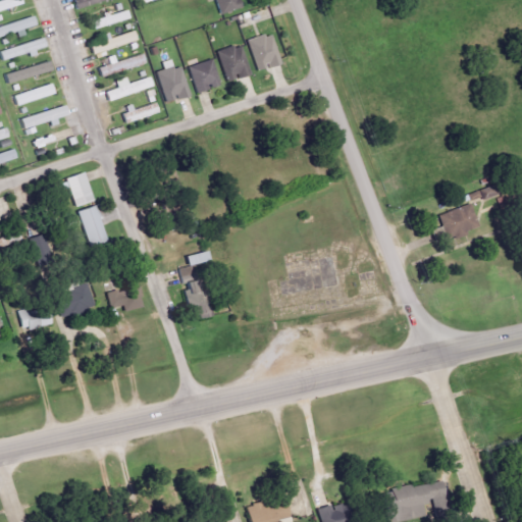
[(68,0),(94,0),(71,8),(68,0)]
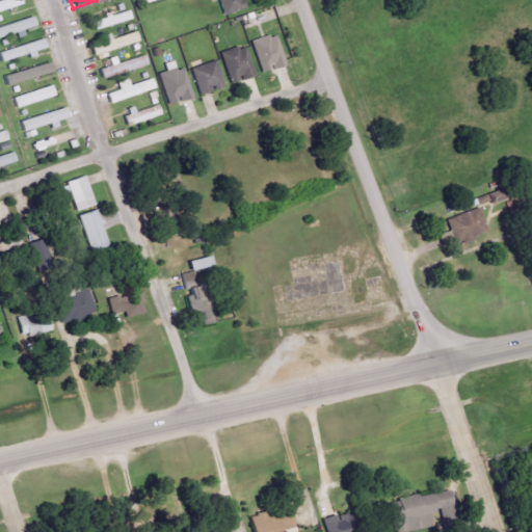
[(243,10),(241,0),(218,0),(221,15),(243,10)]
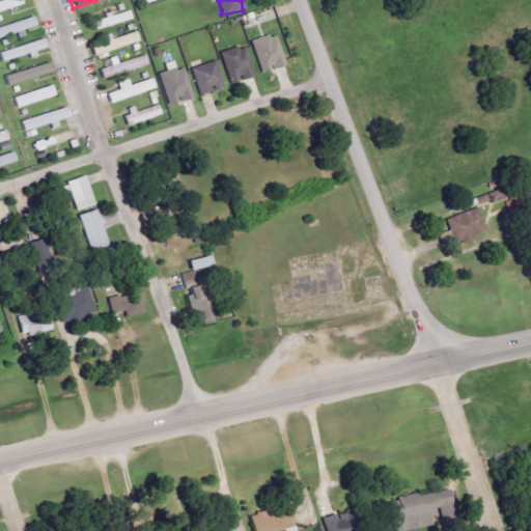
[(87,19),(90,28),(127,17),(124,7),(87,19)]
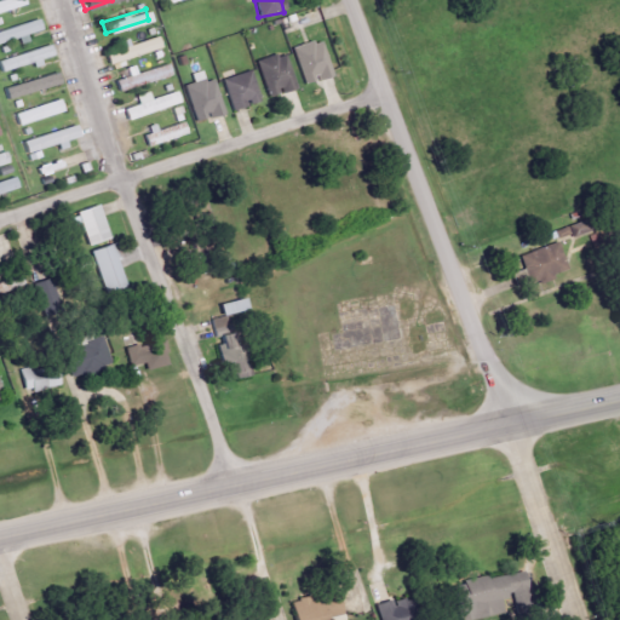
[(0,34),(35,23),(40,35),(0,49),(0,34)]
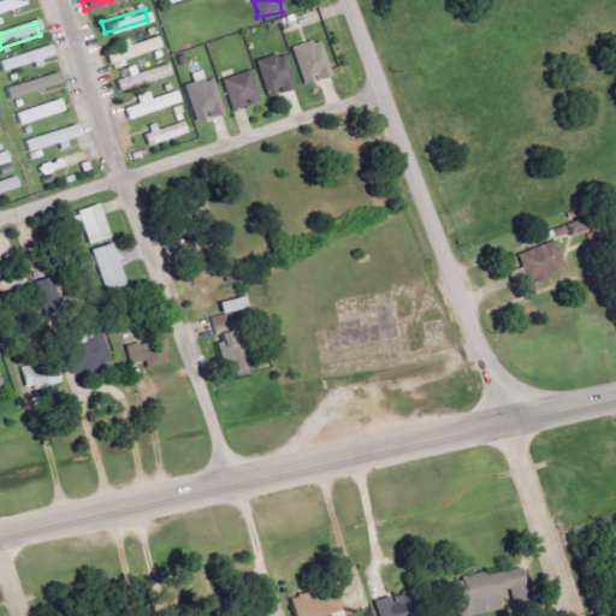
[(99,52),(152,33),(155,45),(102,64),(99,52)]
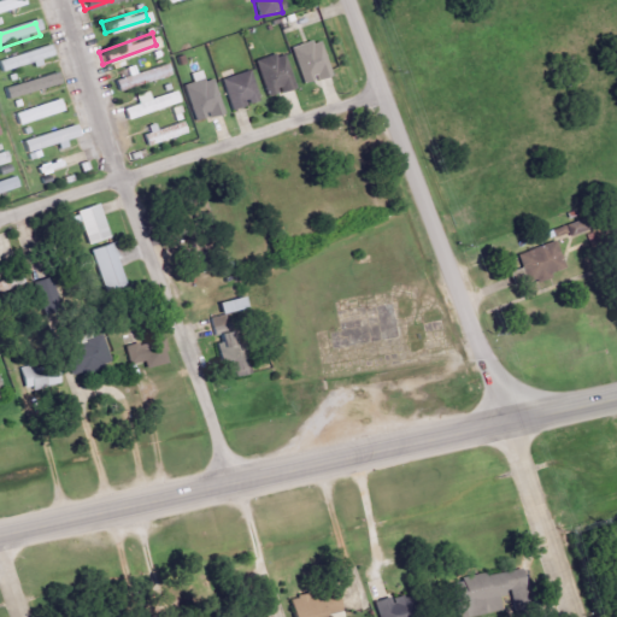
[(56,56),(52,45),(0,60),(0,65),(3,75),(42,62),(42,60),(56,56)]
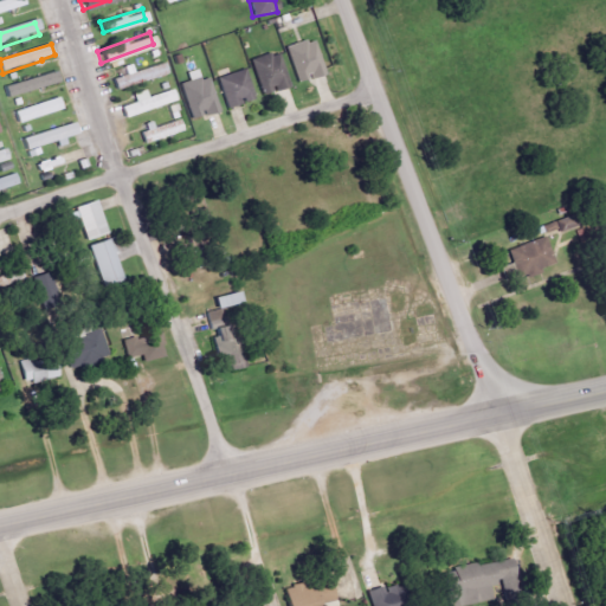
[(284,51),(285,56),(282,57),(294,90),(324,79),(313,44),(304,47),(303,44),(284,51)]
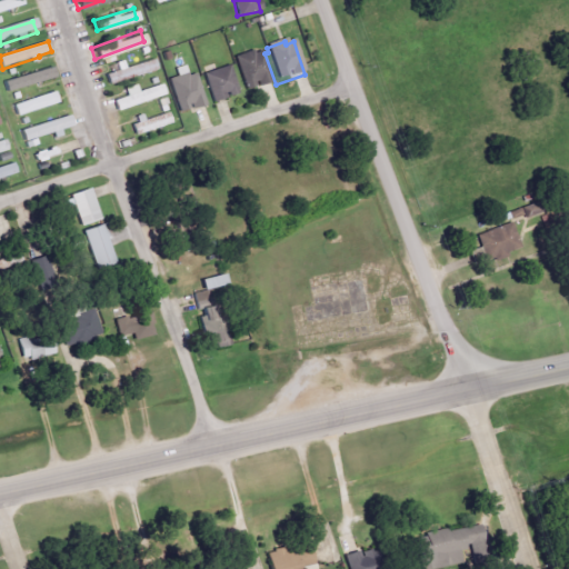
[(235,60),(252,53),(253,57),(261,55),(271,87),(259,91),(257,85),(249,87),(251,91),(246,93),(235,60)]
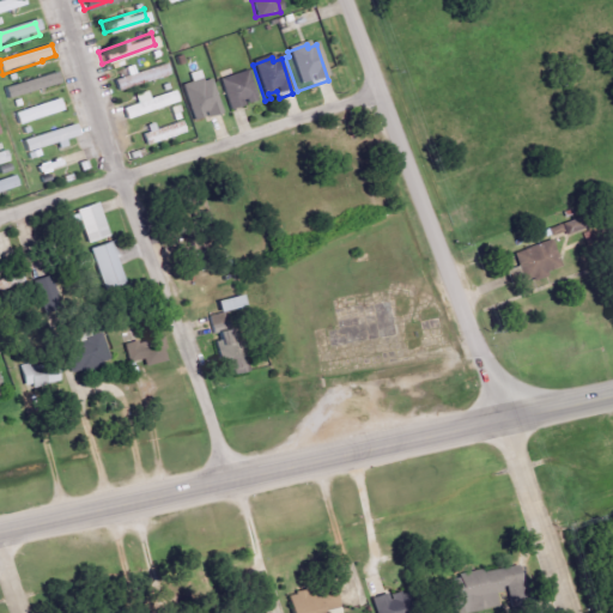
[(133,66),(126,67),(128,76),(115,80),(119,91),(171,76),(168,64),(135,73),(133,66)]
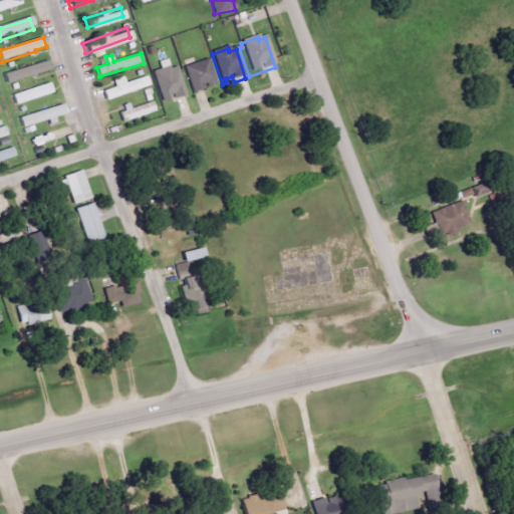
[(187,94),(179,66),(172,68),(169,59),(160,61),(162,68),(155,71),(164,100),(175,96),(175,97),(187,94)]
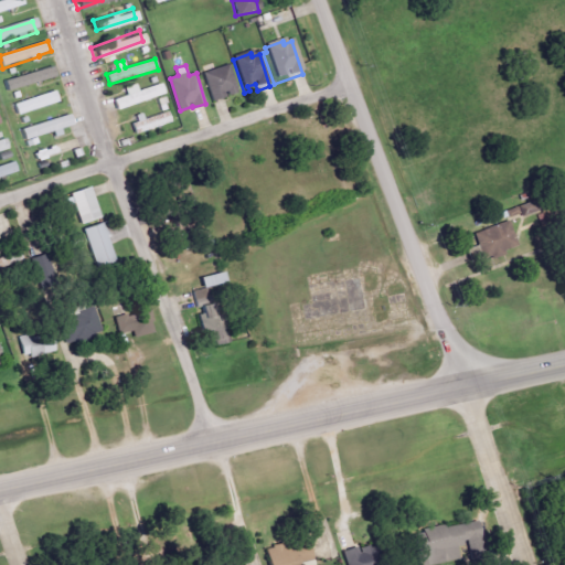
[(212,100),(237,93),(230,65),(204,73),(212,100)]
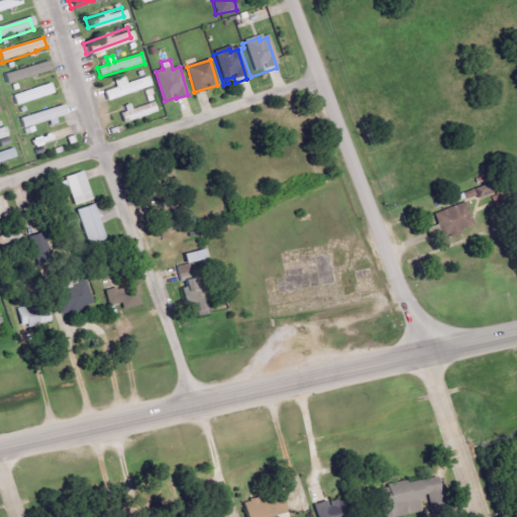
[(50,71),(47,61),(4,75),(7,84),(50,71)]
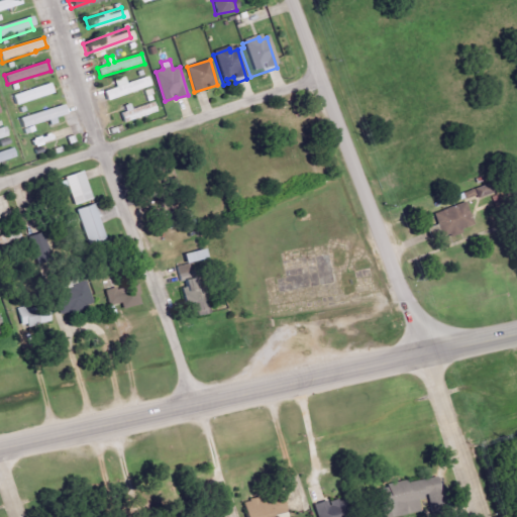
[(116,88),(103,91),(106,101),(152,87),(149,76),(127,83),(125,77),(114,81),(116,88)]
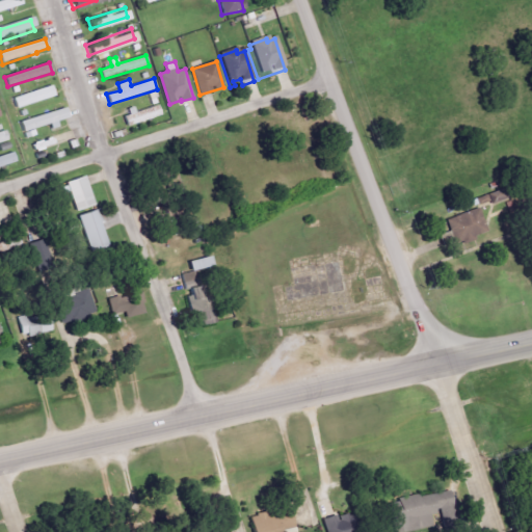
[(55,97),(52,85),(12,99),(17,109),(55,97)]
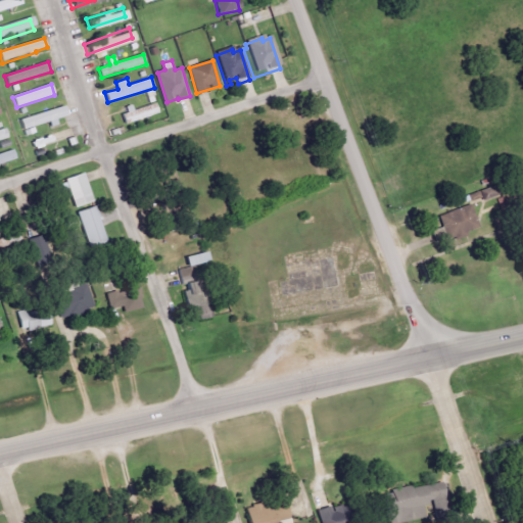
[(160,113),(156,103),(132,111),(132,109),(121,113),(125,125),(160,113)]
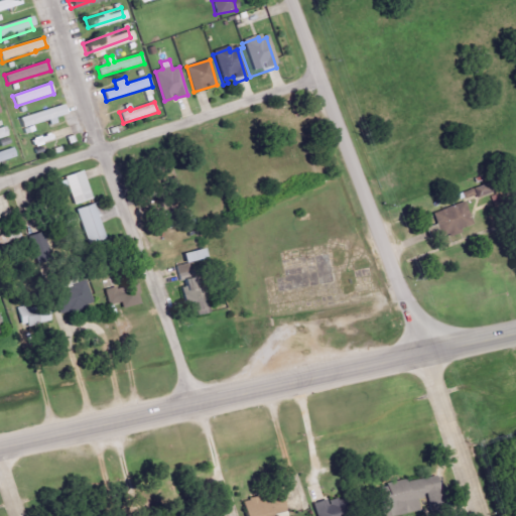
[(19,118),(22,129),(56,120),(55,118),(67,115),(65,105),(19,118)]
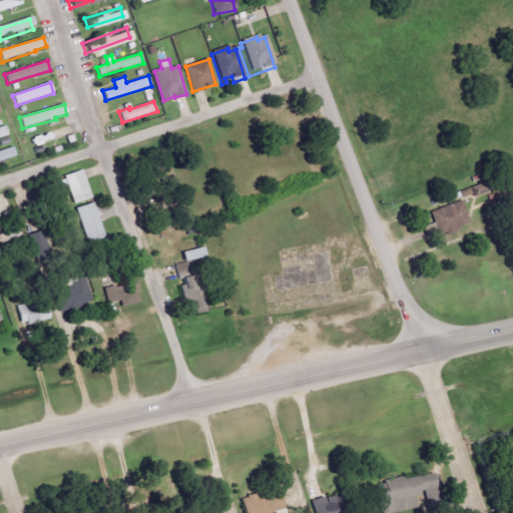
[(0,127),(0,138),(9,136),(7,125),(0,127)]
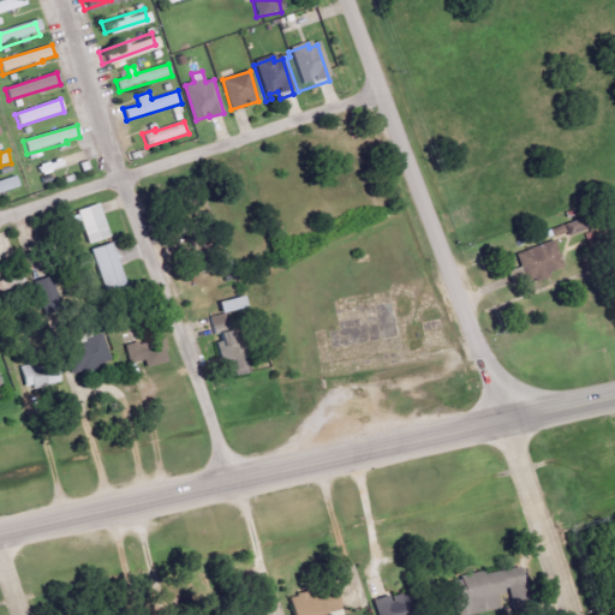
[(0,180),(0,193),(21,187),(17,177),(0,180)]
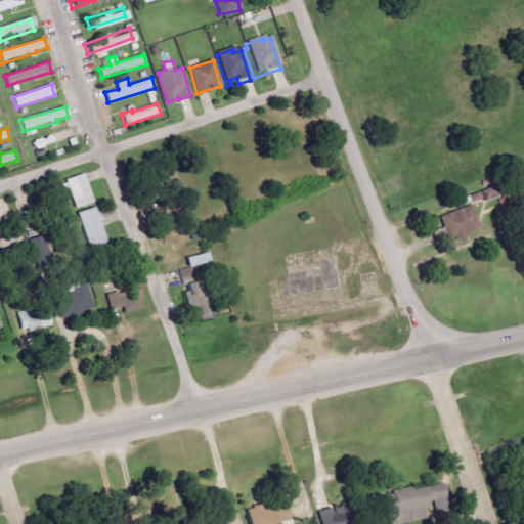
[(92,203),(85,174),(67,178),(73,208),(92,203)]
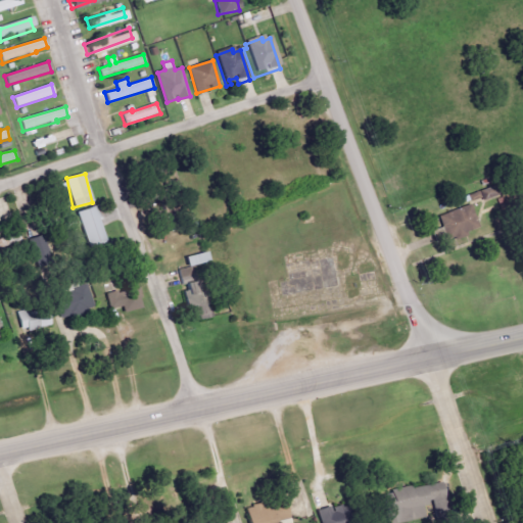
[(480,191),(483,200),(498,195),(494,186),(480,191)]
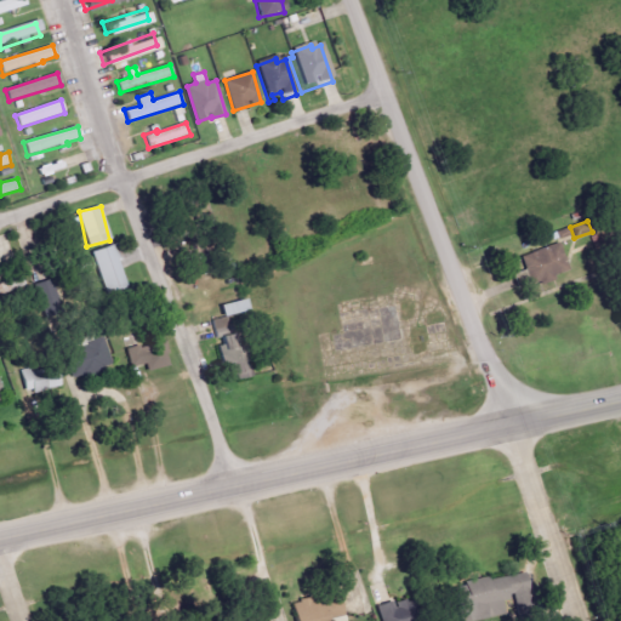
[(569,271),(559,243),(520,257),(531,286),(556,278),(554,277),(569,271)]
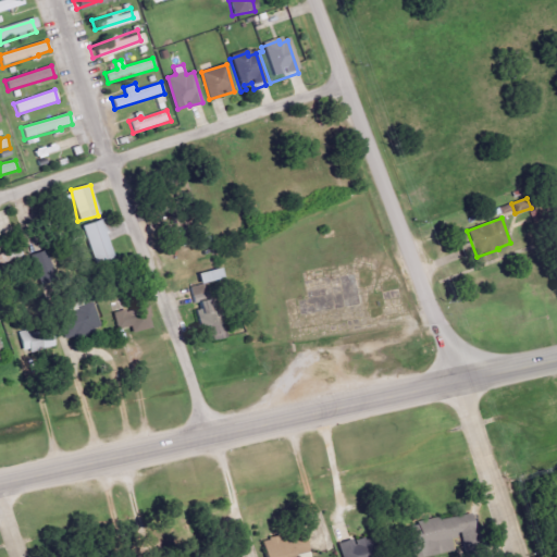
[(114,258),(101,219),(82,226),(95,264),(114,258)]
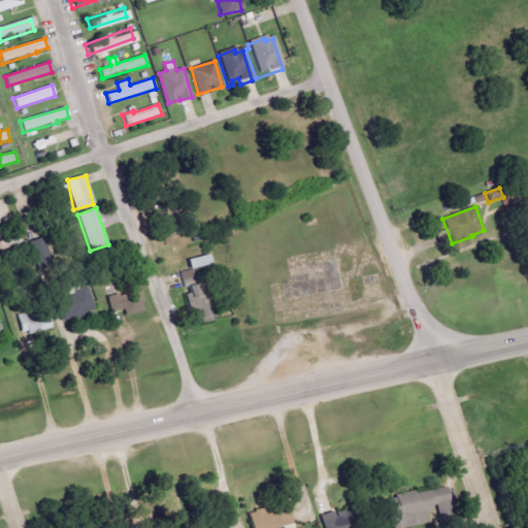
[(29,242),(35,259),(50,255),(44,237),(29,242)]
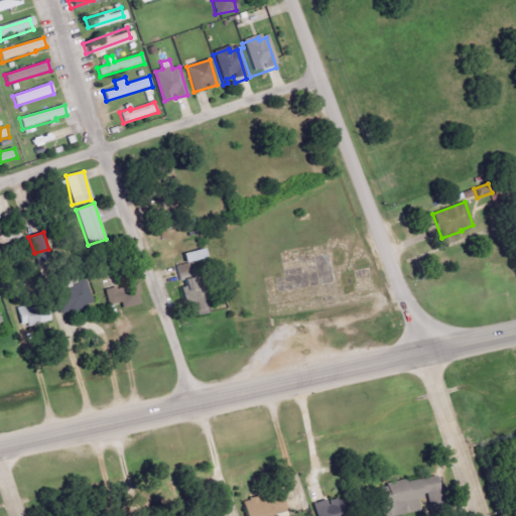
[(207,258),(204,248),(182,254),(185,264),(207,258)]
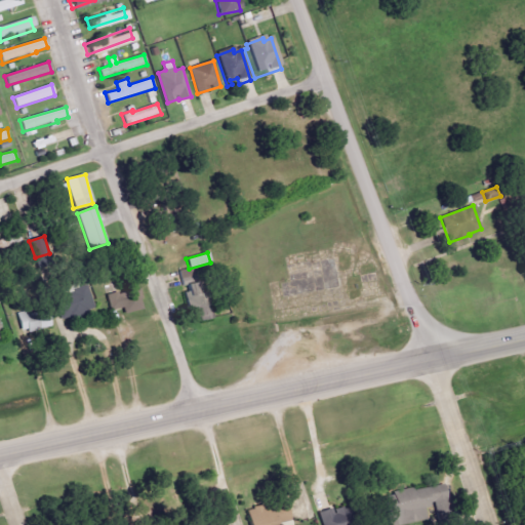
[(102,294),(106,308),(118,305),(120,311),(138,307),(135,298),(137,296),(134,285),(102,294)]
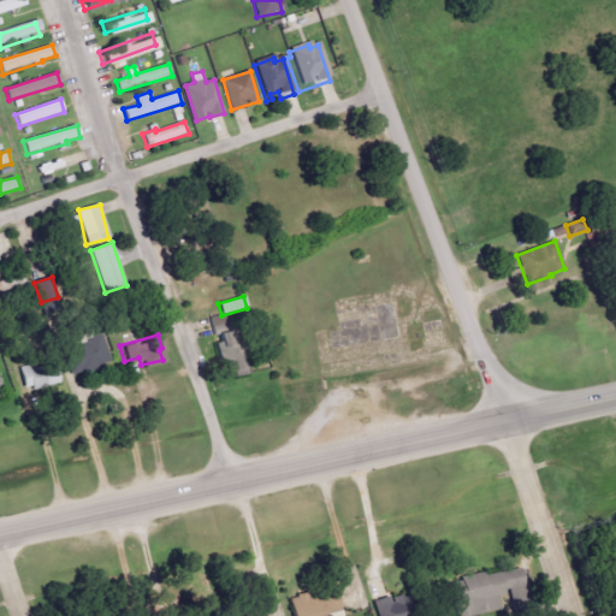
[(54,339),(65,336),(71,350),(82,348),(82,343),(99,338),(107,362),(76,373),(75,368),(65,372),(54,339)]
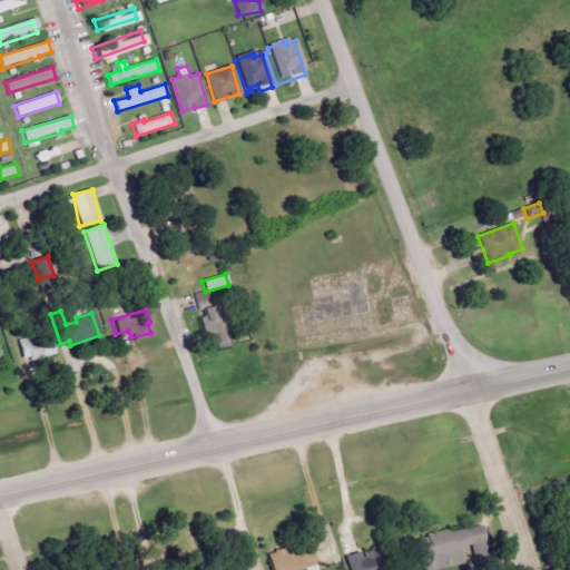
[(25,363),(57,353),(51,333),(19,343),(25,363)]
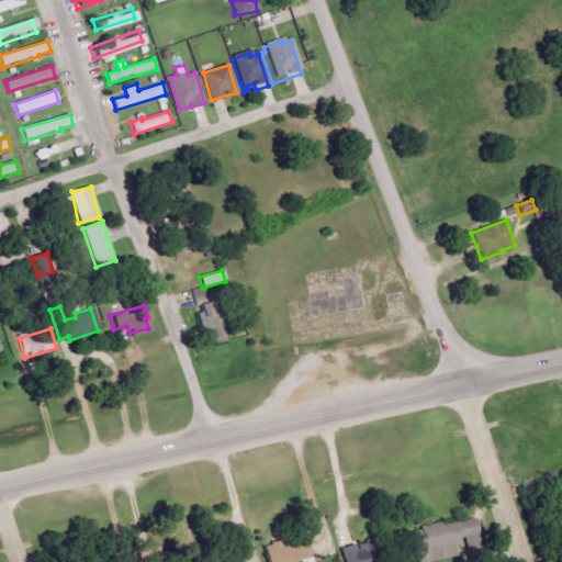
[(417,561),(429,561),(458,558),(456,543),(465,541),(467,547),(480,544),(475,518),(412,528),(417,561)]
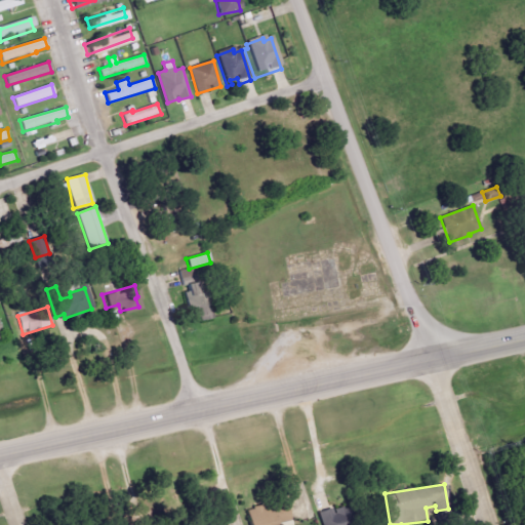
[(290,520),(286,500),(246,510),(249,524),(276,524),(276,523),(290,520)]
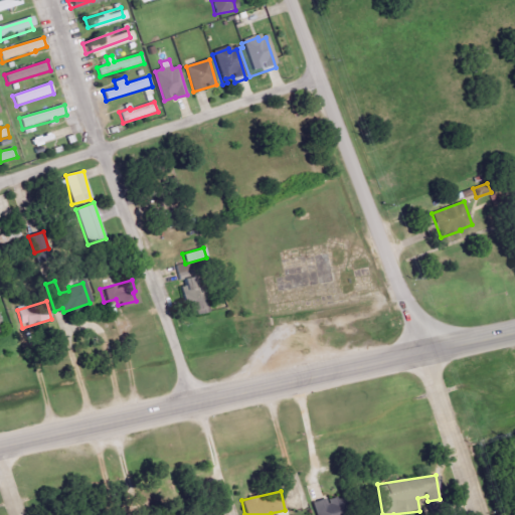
[(314,502),(317,514),(331,514),(327,498),(314,502)]
